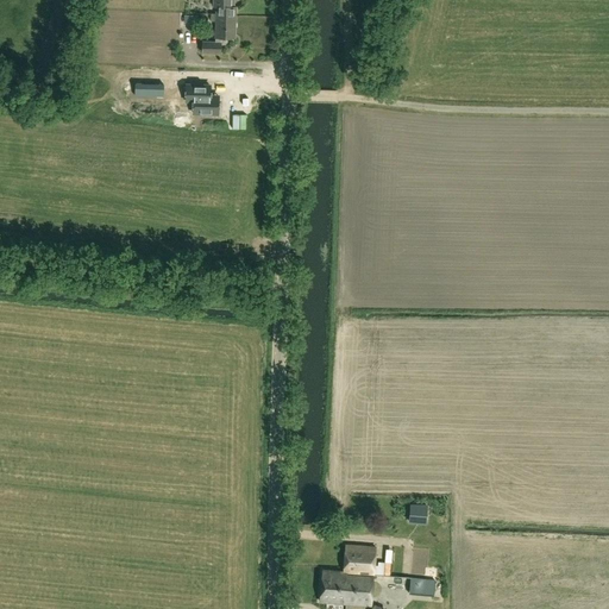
[(213,0),(214,7),(217,7),(217,14),(225,16),(236,17),(236,7),(233,7),(232,0),(213,0)]
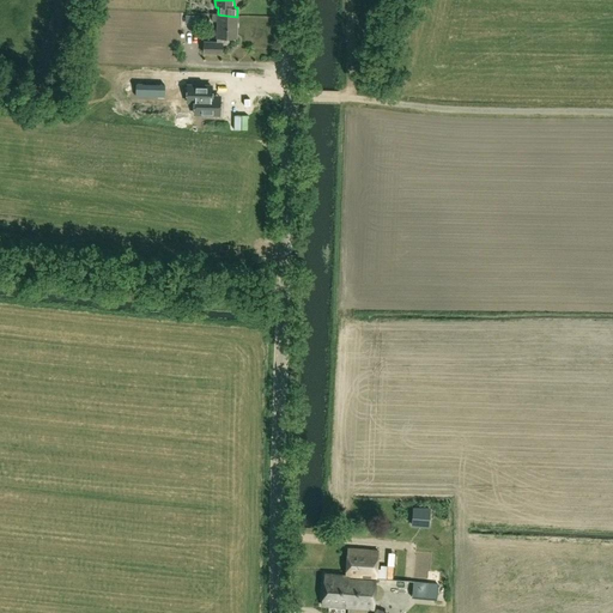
[(218,14),(212,14),(212,22),(218,22),(217,43),(204,42),(204,53),(222,54),(223,38),(236,38),(237,17),(226,16),(218,14)]
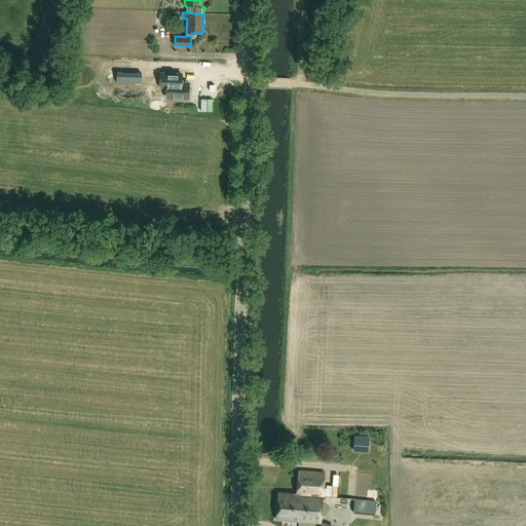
[(167,87),(166,98),(188,99),(189,86),(189,84),(189,83),(188,83),(181,83),(181,74),(167,74),(167,87)]
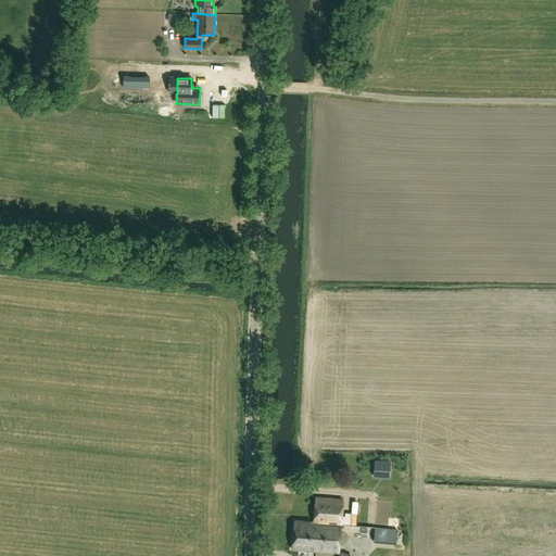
[(389,463),(375,462),(375,472),(389,472),(389,463)]
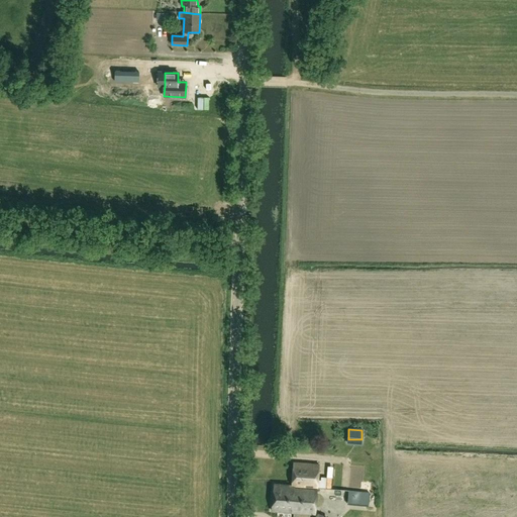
[(314,514),(318,464),(293,463),(292,486),(274,484),(272,511),(314,514)]
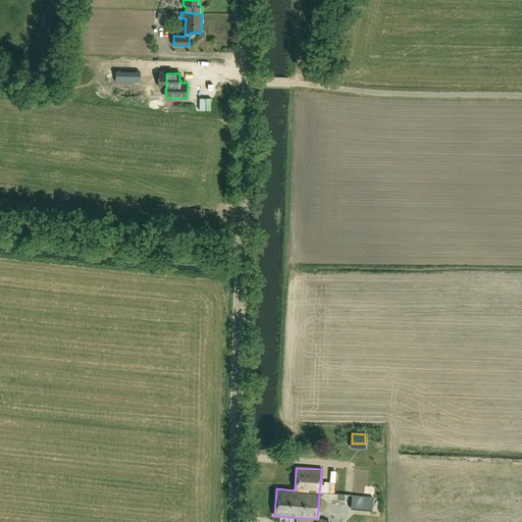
[(354,472),(352,490),(364,491),(366,473),(354,472)]
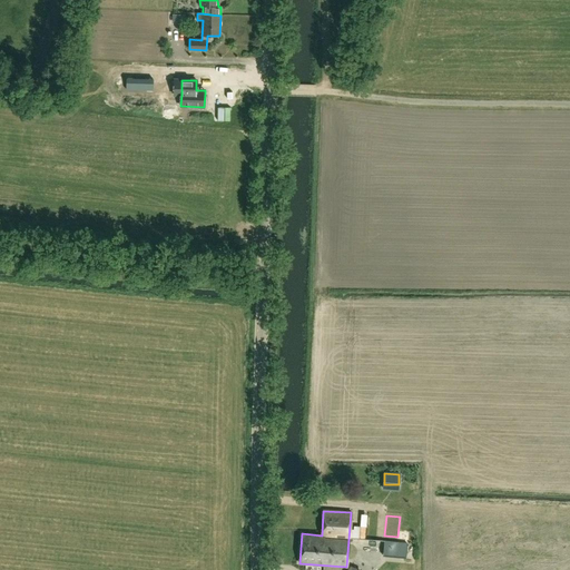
[(380,550),(370,548),(367,558),(377,560),(380,550)]
